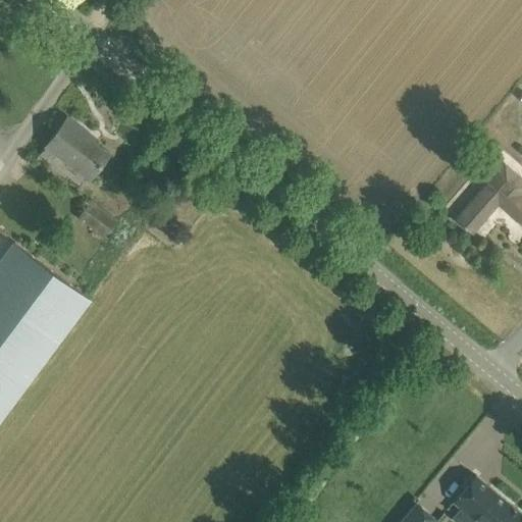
[(47,146),(90,177),(108,153),(88,139),(91,135),(67,117),(47,146)]
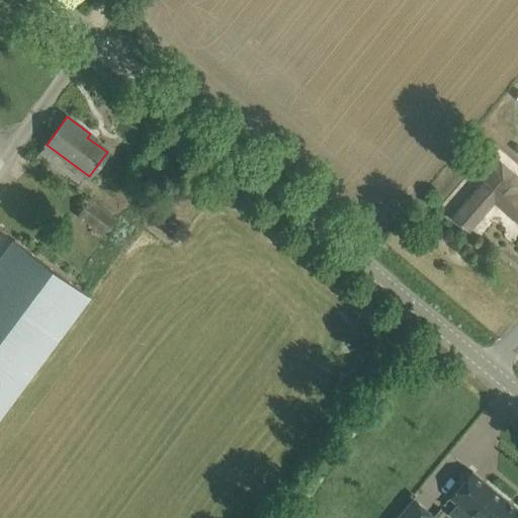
[(517,174),(503,161),(493,173),(452,217),(468,232),(495,202),(515,221),(517,217),(517,174)]
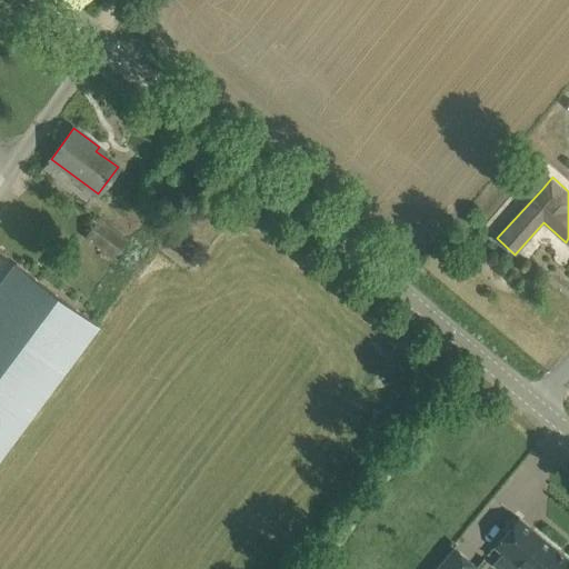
[(100,218),(86,237),(113,257),(128,238),(100,218)]
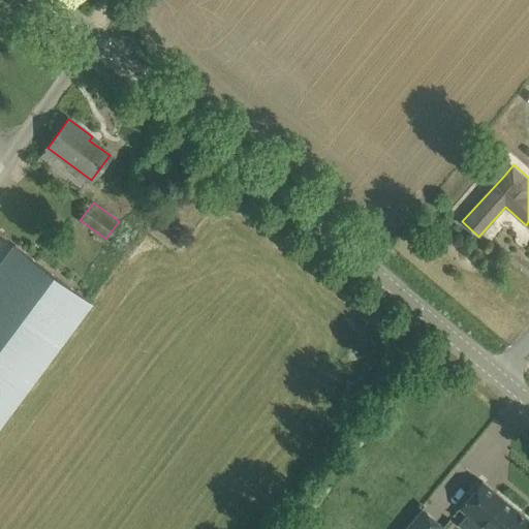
[(13,245),(0,262),(0,426),(92,303),(13,245)]
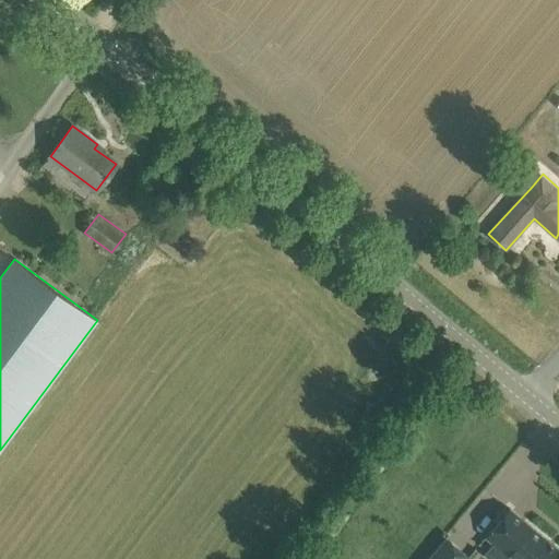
[(558,558),(558,549),(509,508),(485,536),(512,558),(558,558)]
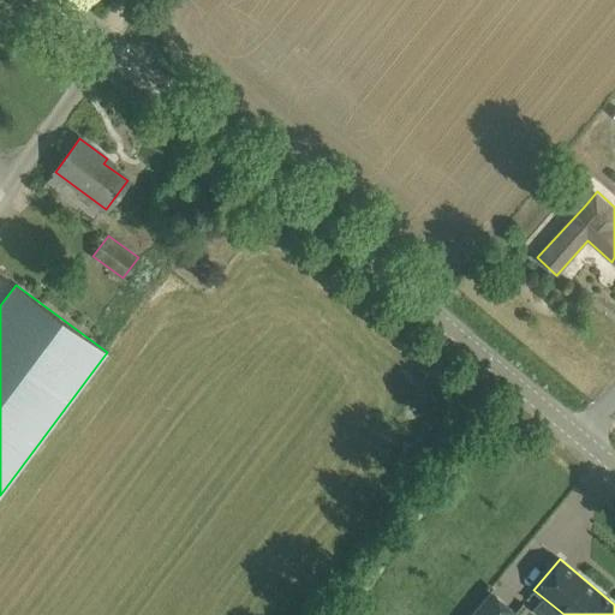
[(490,591),(470,614),(513,614),(517,613),(490,591)]
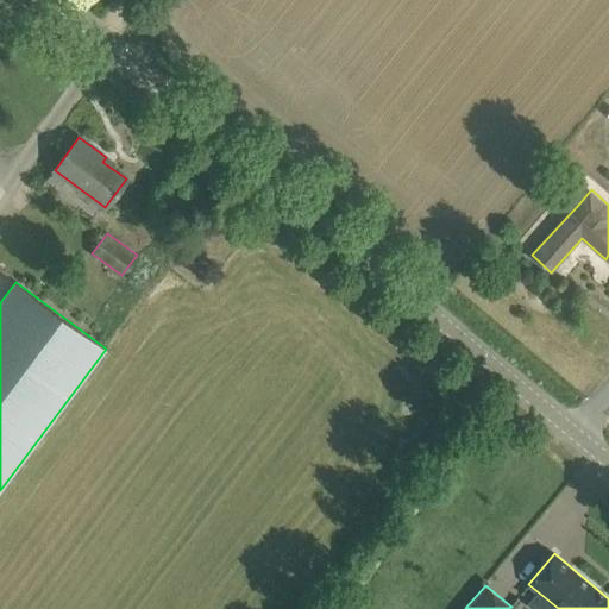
All buildings are outlined.
